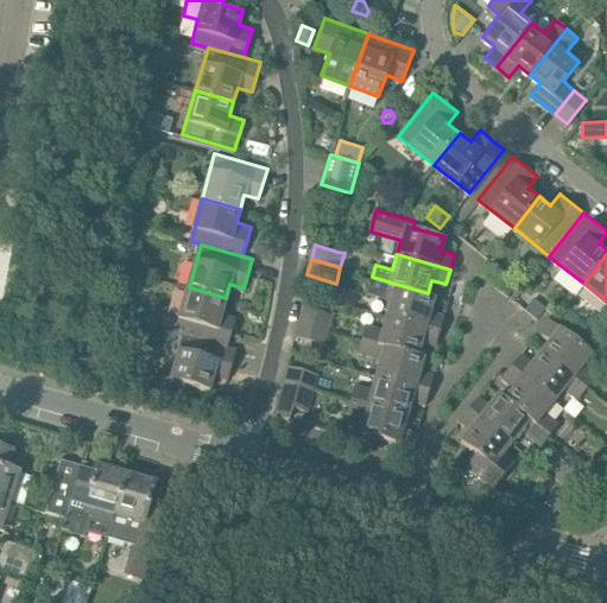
[(506,290),(516,278),(504,268),(501,271),(500,271),(493,279),(506,290)]
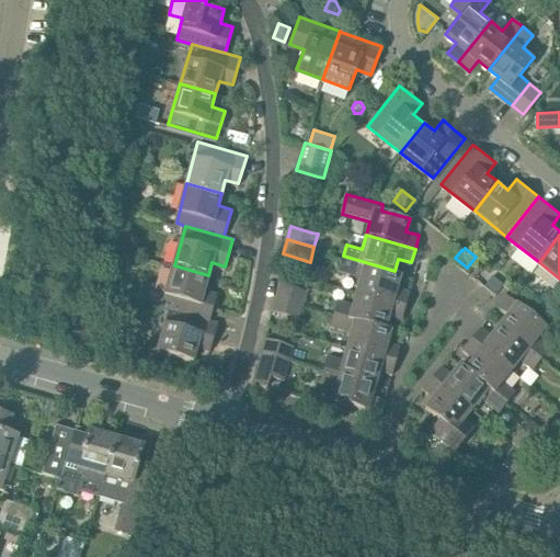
[(401,273),(395,271),(343,256),(339,270),(361,276),(356,291),(406,305),(410,290),(397,286),(401,273)]
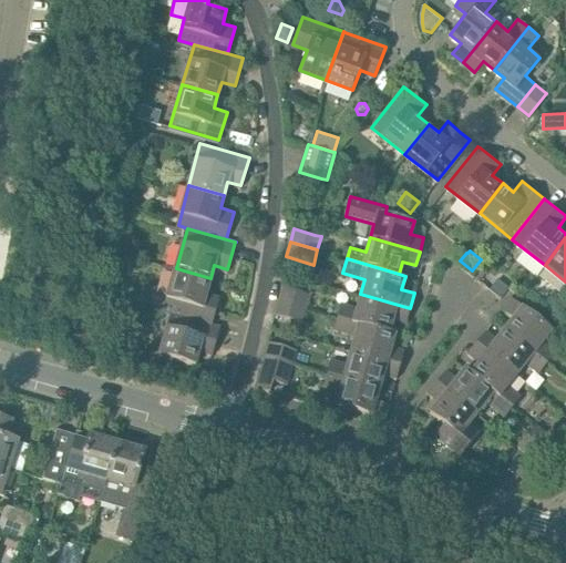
[(207,292),(211,278),(176,268),(164,309),(172,311),(173,311),(174,310),(213,323),(219,295),(207,292)]
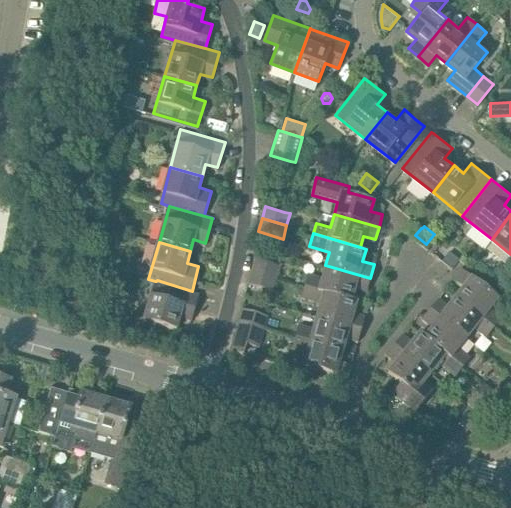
[(281,263),(275,262),(256,256),(252,269),(277,276),(281,263)]
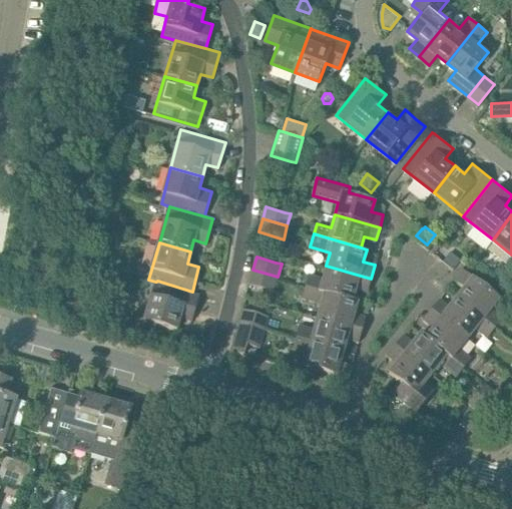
[(368,290),(371,279),(326,266),(322,279),(309,275),(306,285),(358,300),(353,298),(356,287),(368,290)]
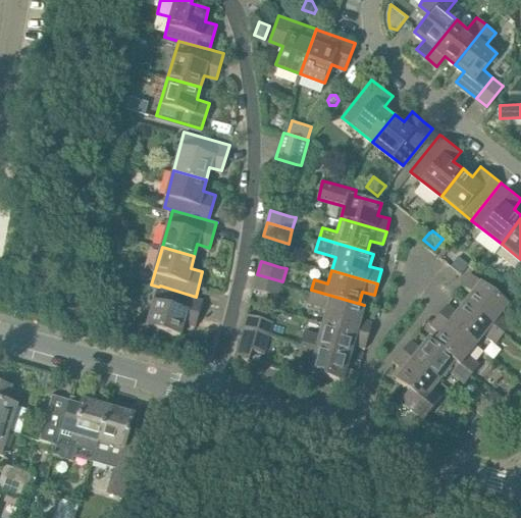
[(500,312),(509,302),(471,272),(463,282),(473,291),(465,300),(505,332),(513,322),(500,312)]
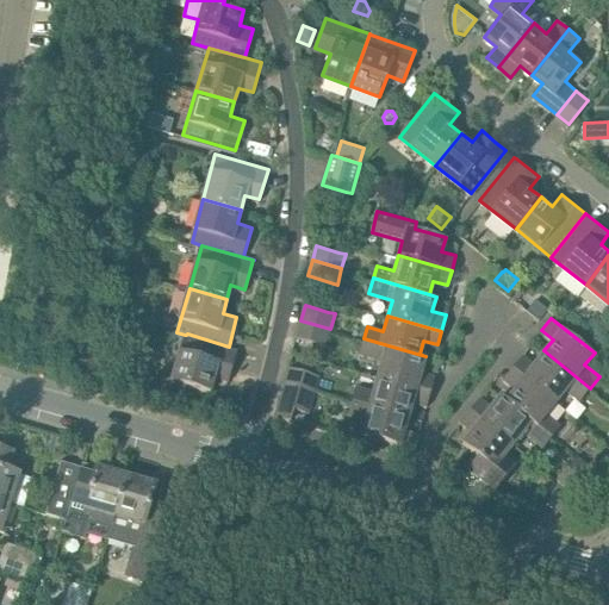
[(325,343),(330,329),(300,320),(297,335),(325,343)]
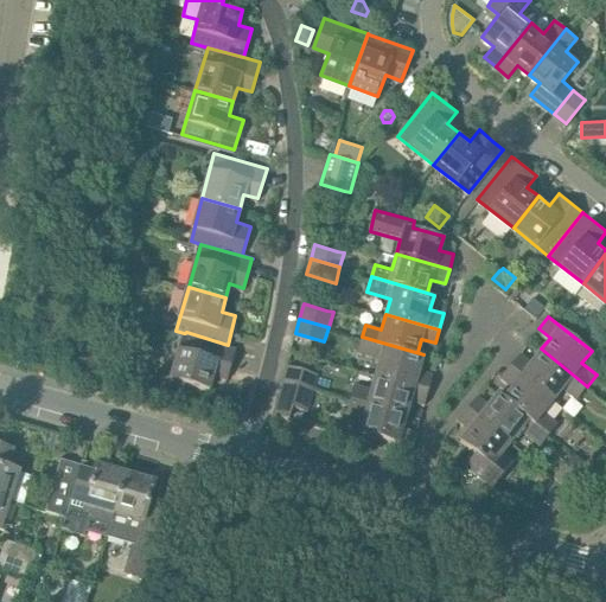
[(153,386),(152,386),(183,395),(187,380),(209,388),(214,373),(228,377),(236,347),(228,345),(186,332),(185,333),(184,333),(171,377),(157,372),(153,386)]
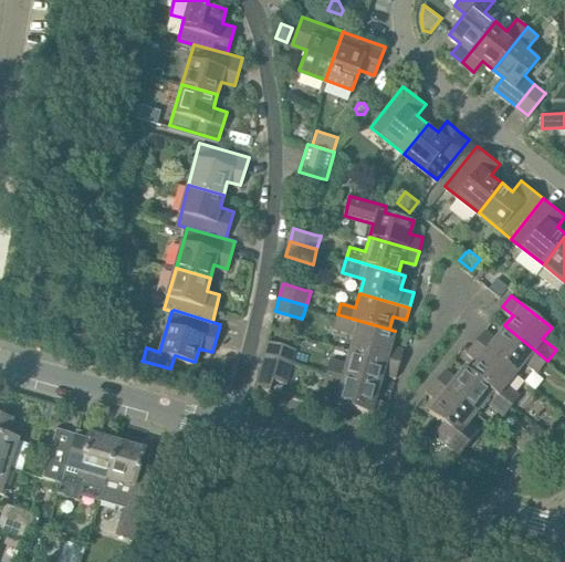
[(391,344),(395,331),(337,314),(334,328),(354,333),(349,346),(400,361),(404,347),(391,344)]
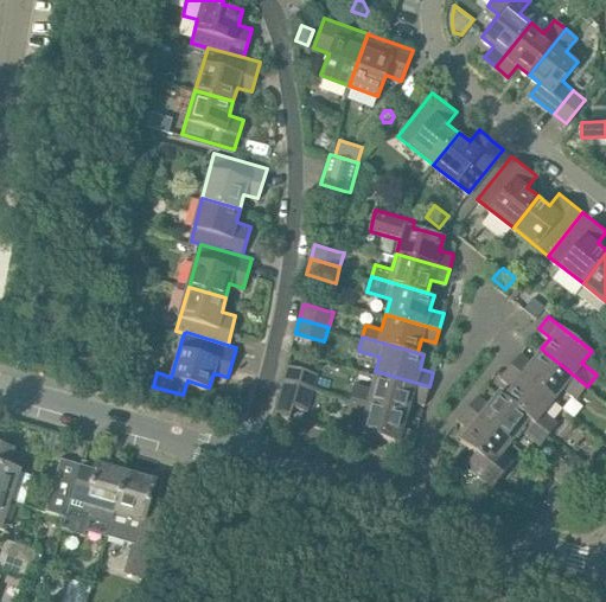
[(579,397),(587,386),(541,348),(533,360),(521,352),(511,364),(555,399),(566,386),(579,397)]
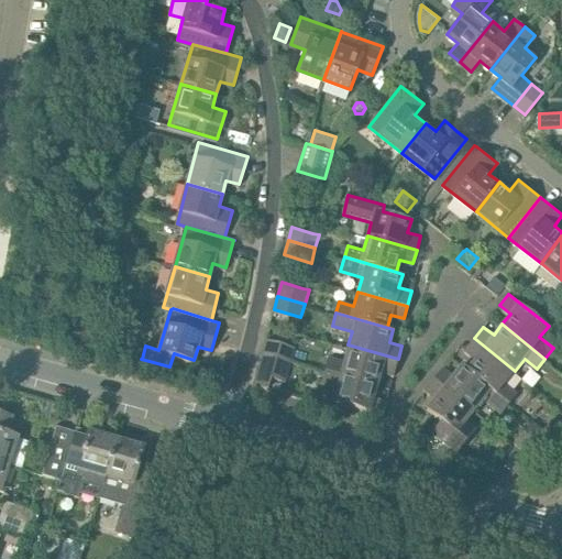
[(290,358),(295,344),(268,337),(264,351),(290,358)]
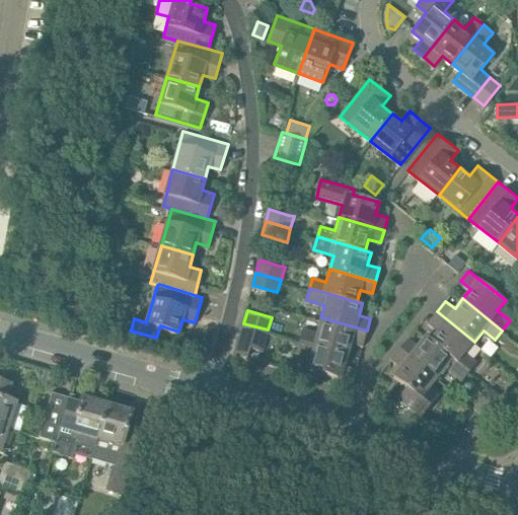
[(467,352),(474,342),(437,311),(429,321),(438,329),(431,338),(470,369),(477,360),(467,352)]
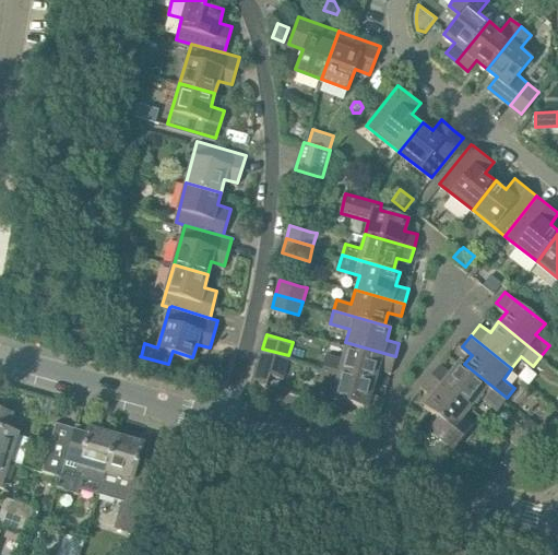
[(391,370),(395,356),(345,342),(341,357),(327,353),(323,365),(375,379),(378,367),(391,370)]
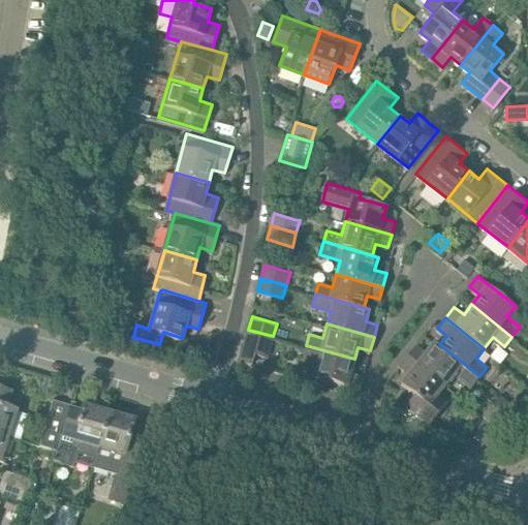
[(248,330),(240,360),(252,364),(255,353),(267,357),(273,336),(248,330)]
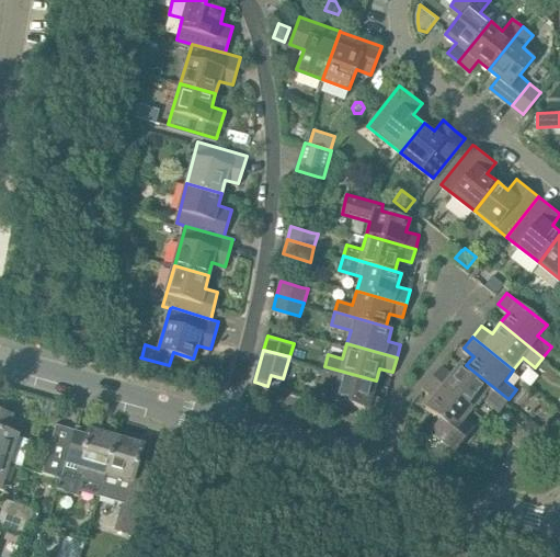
[(509,399),(466,365),(466,366),(460,362),(452,373),(442,364),(433,375),(473,407),(482,396),(500,409),(509,399)]
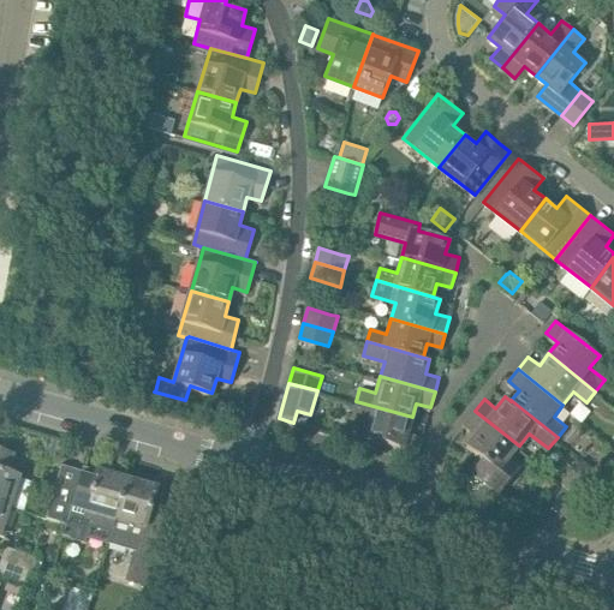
[(409,432),(412,417),(356,401),(351,417),(369,422),(364,436),(418,452),(422,436),(409,432)]
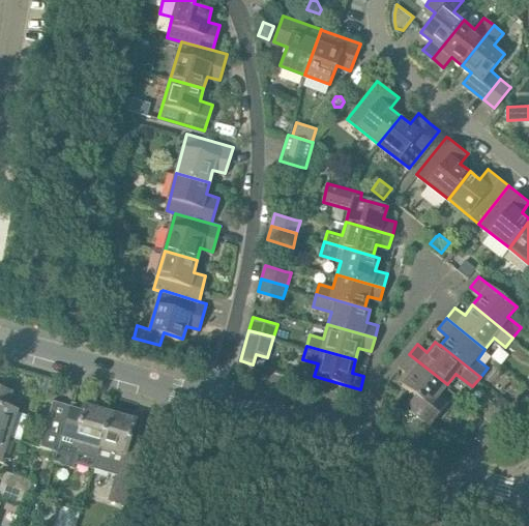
[(438,397),(447,384),(409,354),(401,366),(410,373),(402,383),(417,396),(408,408),(430,426),(447,404),(438,397)]
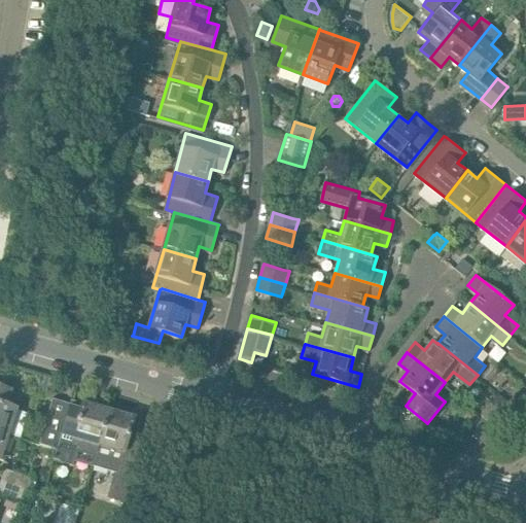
[(59,377),(45,373),(41,387),(54,391),(59,377)]
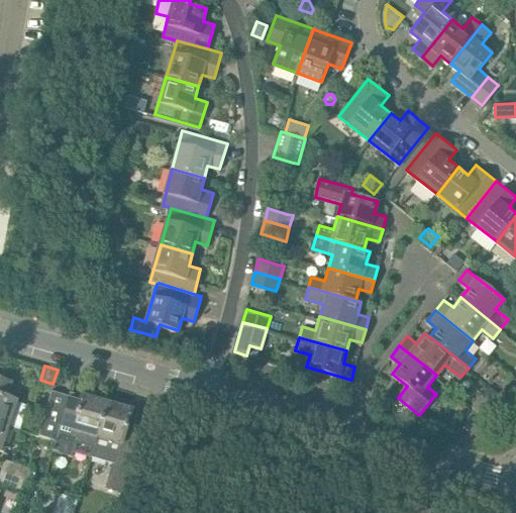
[(0,421),(20,428),(28,403),(16,399),(7,396),(12,381),(2,378),(5,370),(0,368),(0,421)]
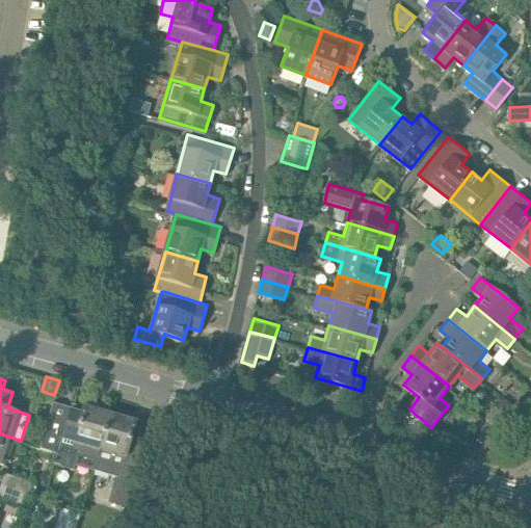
[(497,424),(513,404),(503,396),(486,416),(497,424)]
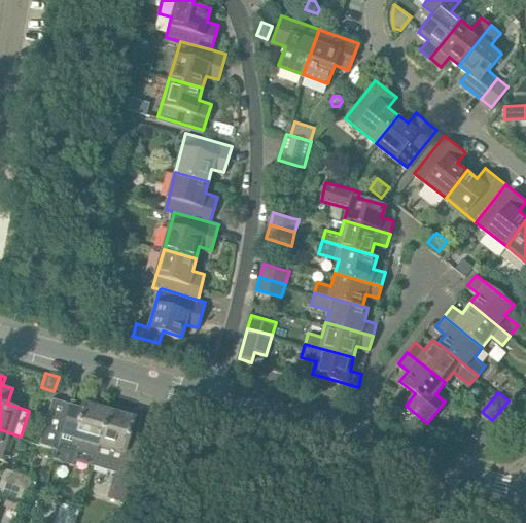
[(57,447),(70,402),(54,396),(40,442),(57,447)]
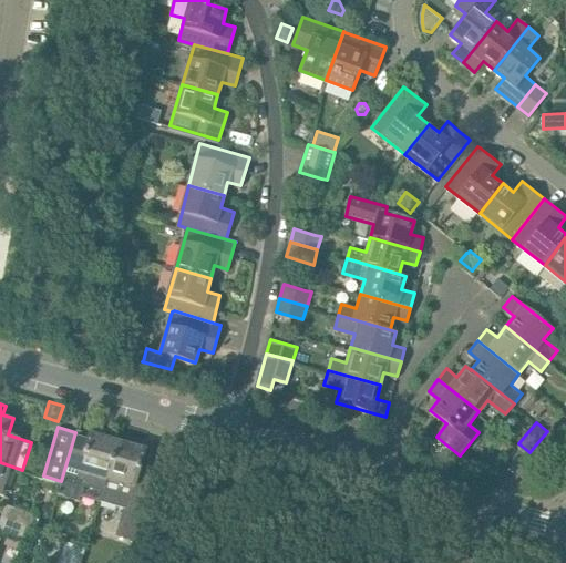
[(101,500),(117,440),(117,439),(116,440),(91,433),(91,432),(90,431),(89,436),(75,432),(59,492),(65,494),(64,495),(79,499),(83,482),(103,488),(100,500),(101,500)]
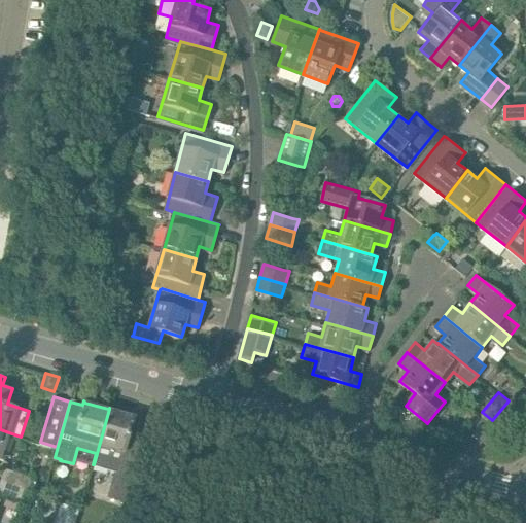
[(503,429),(519,409),(509,401),(492,420),(503,429)]
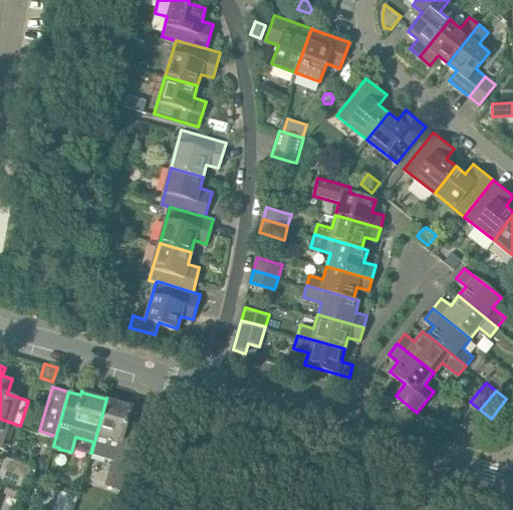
[(106,399),(91,453),(115,460),(108,484),(121,488),(138,431),(125,428),(132,406),(131,405),(131,406),(107,400),(107,399),(106,399)]
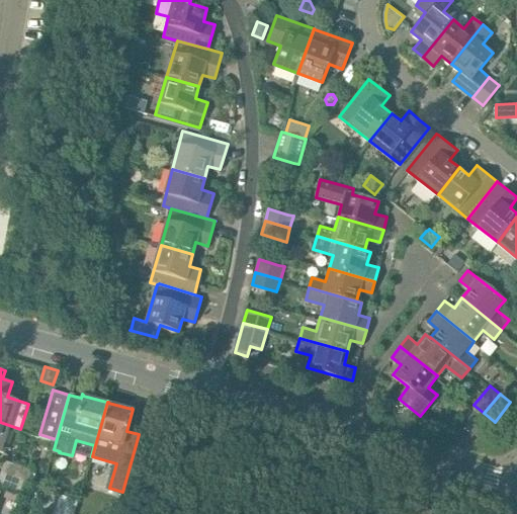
[(20,429),(0,422),(0,447),(8,425),(20,429)]
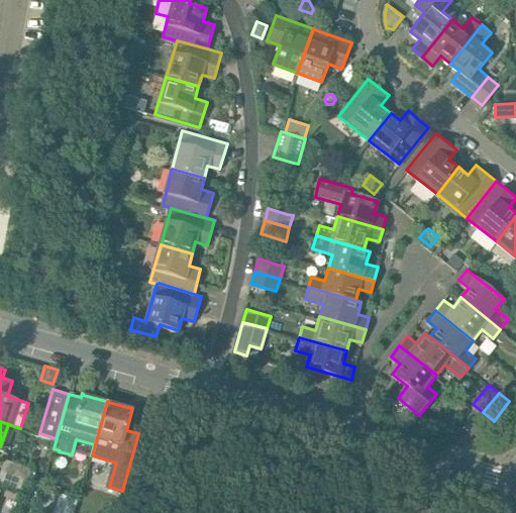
[(5,457),(1,470),(31,480),(35,469),(30,467),(30,466),(5,457)]
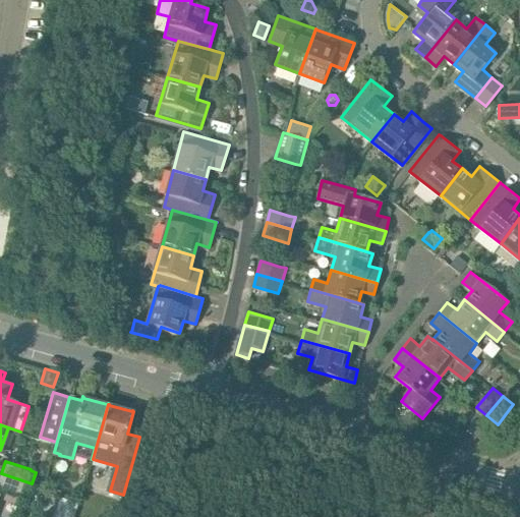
[(31,484),(32,483),(1,473),(0,474),(0,486),(22,495),(22,494),(26,496),(31,484)]
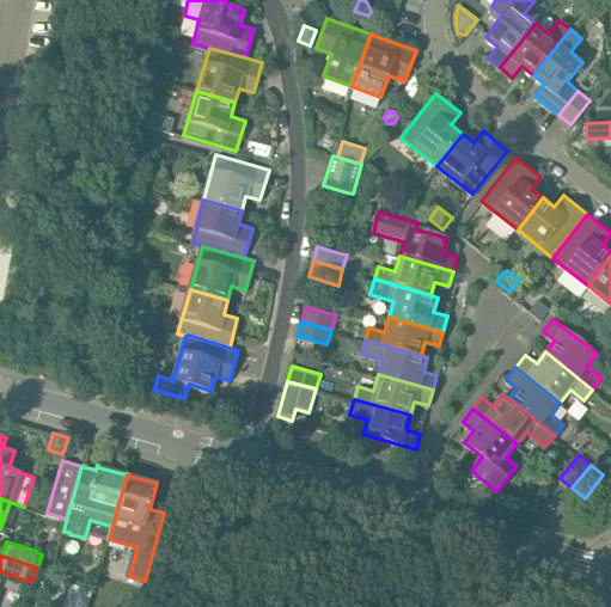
[(66,606),(84,606),(87,595),(72,590),(66,606)]
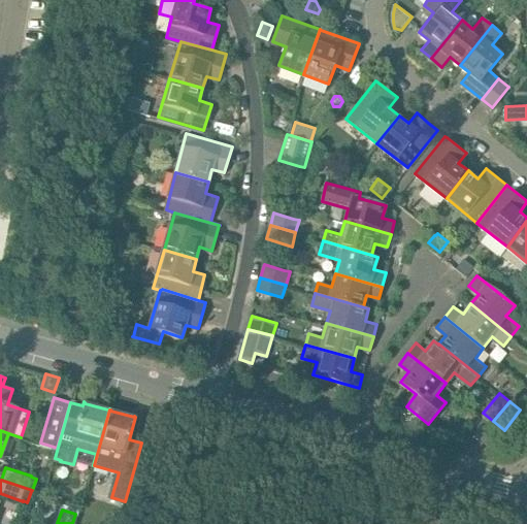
[(439,523),(441,519),(428,515),(424,523),(439,523)]
